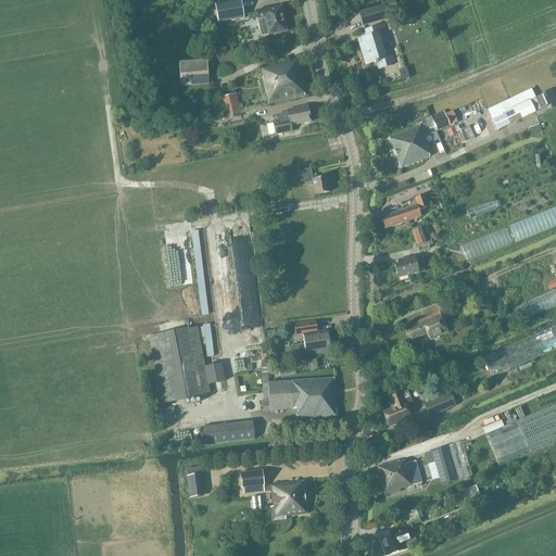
[(382,7),(361,13),(364,25),(388,19),(386,10),(397,7),(395,0),(390,0),(382,3),(382,7)]
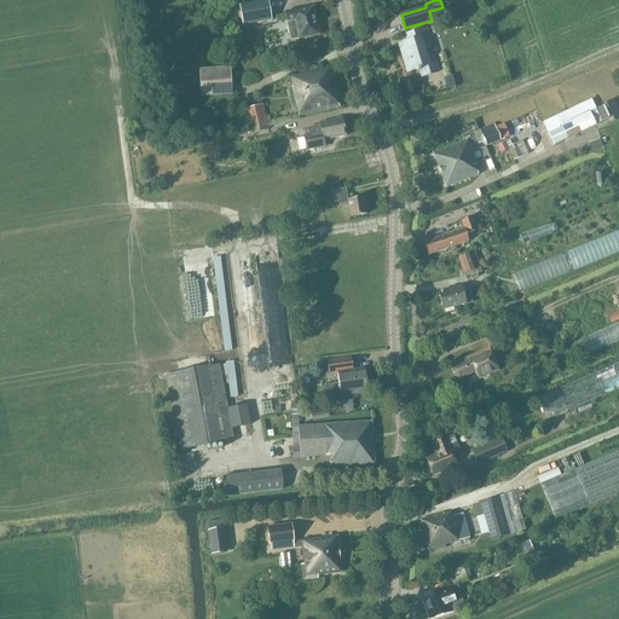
[(264,11),(262,3),(242,6),(246,28),(273,23),(271,10),(264,11)]
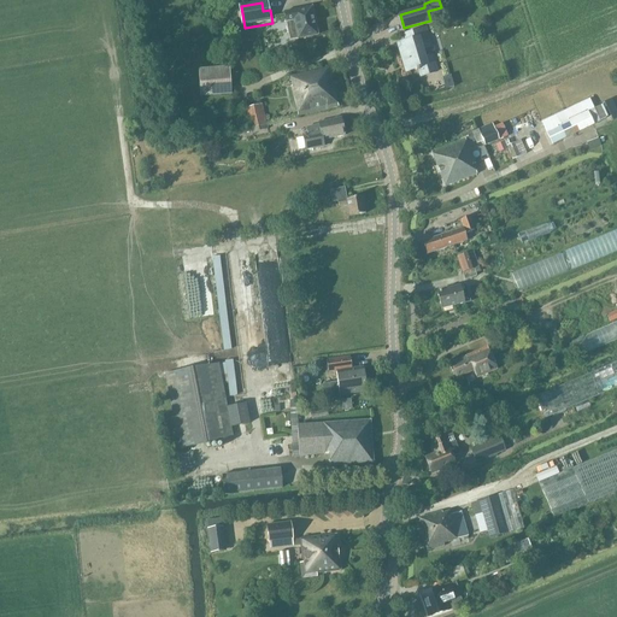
[(285,13),(286,22),(294,21),(298,39),(318,35),(312,7),(285,13)]
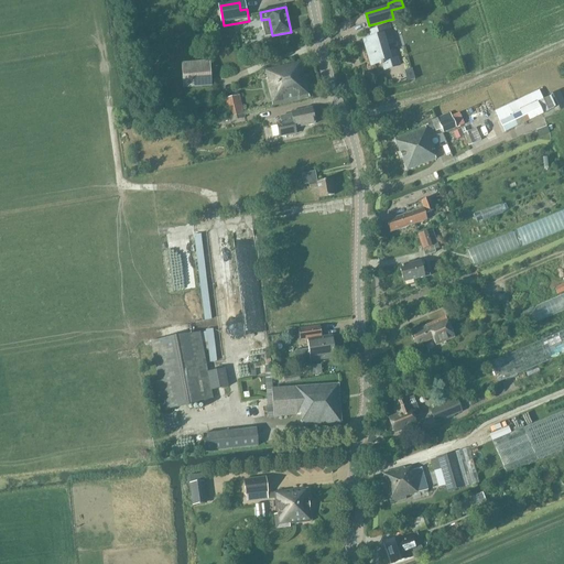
[(364,40),(370,66),(382,63),(384,69),(399,65),(394,51),(387,53),(384,46),(393,43),(388,26),(377,30),(376,29),(368,31),(370,39),(364,40)]
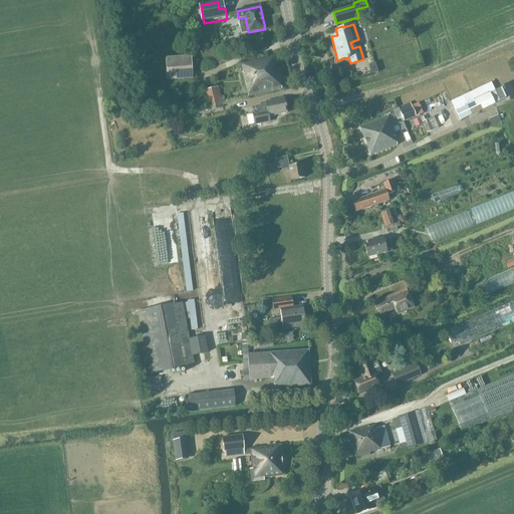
[(245,72),(243,72),(249,96),(281,88),(274,56),(243,64),(245,72)]
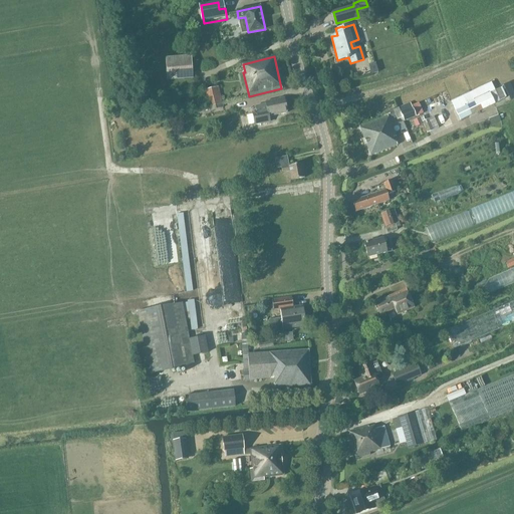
[(195,80),(193,59),(168,61),(169,82),(195,80)]
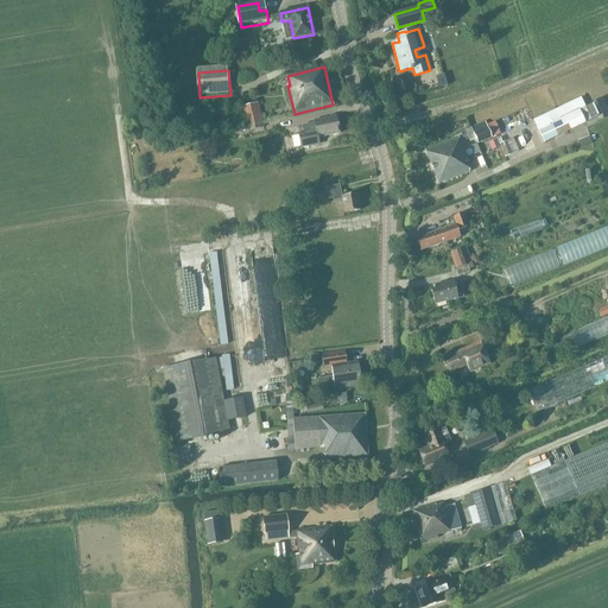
[(264,127),(258,102),(241,107),(247,131),(264,127)]
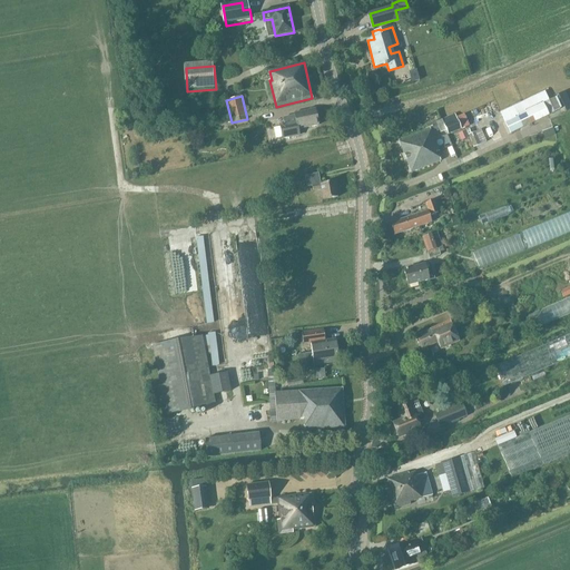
[(526,114),(505,124),(510,134),(549,116),(543,104),(524,111),(526,114)]
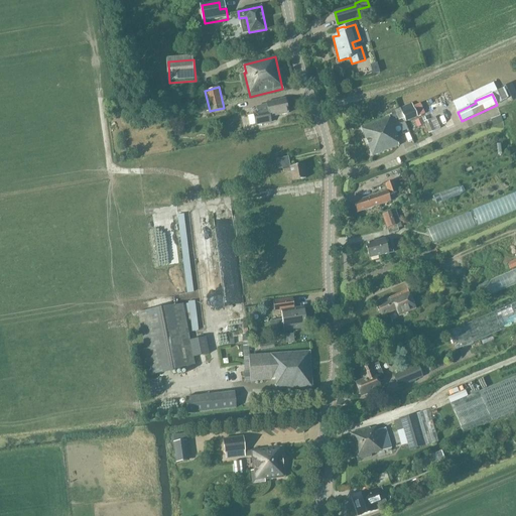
[(437,108),(442,106),(439,97),(433,99),(437,108)]
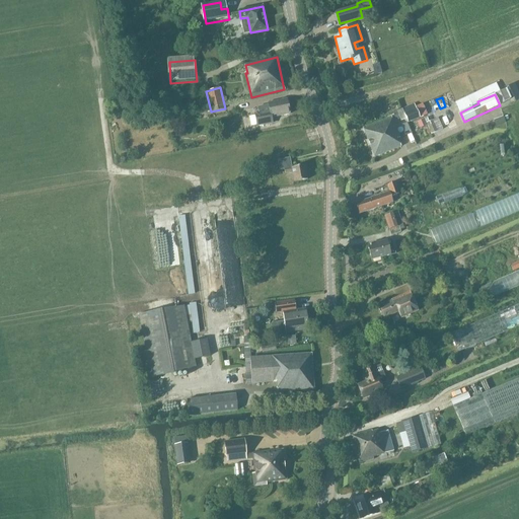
[(268,102),(269,104),(258,106),(260,113),(254,114),(256,126),(273,123),(271,118),(290,114),(287,99),(268,102)]
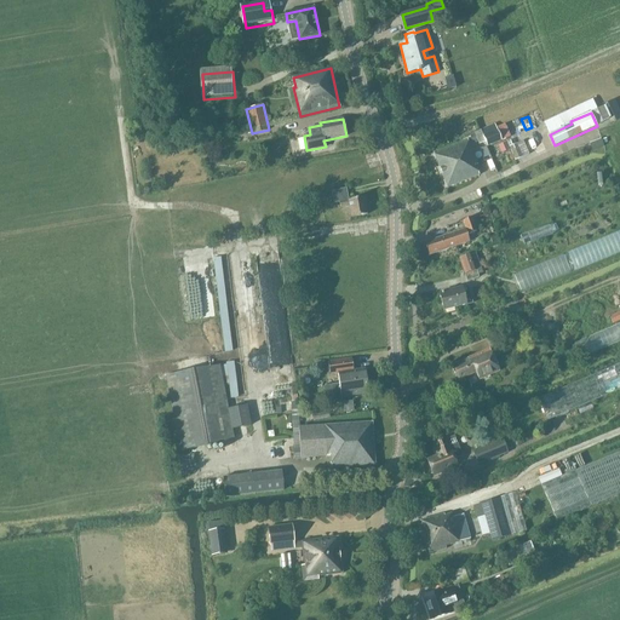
[(494,124),(475,132),(480,144),(486,142),(487,145),(501,141),(494,124)]
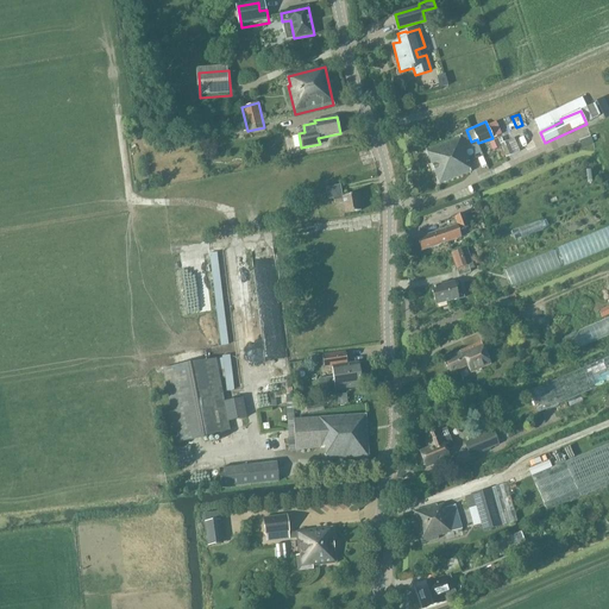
[(426,151),(439,184),(471,171),(468,162),(469,162),(459,137),(426,151)]
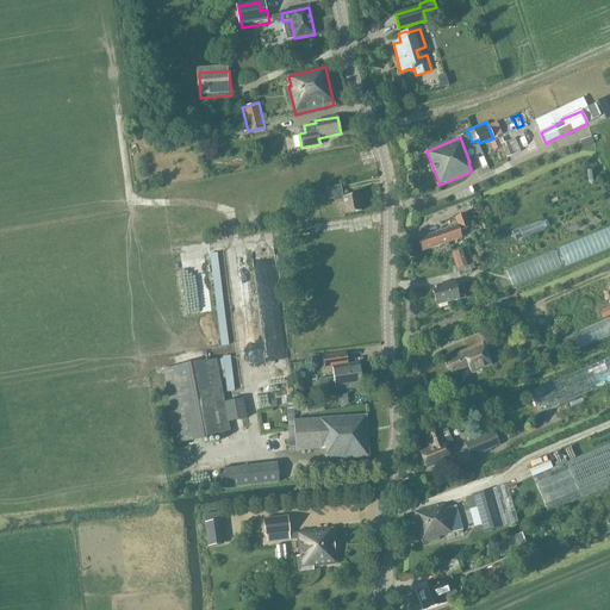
[(508,141),(502,144),(508,157),(514,154),(508,141)]
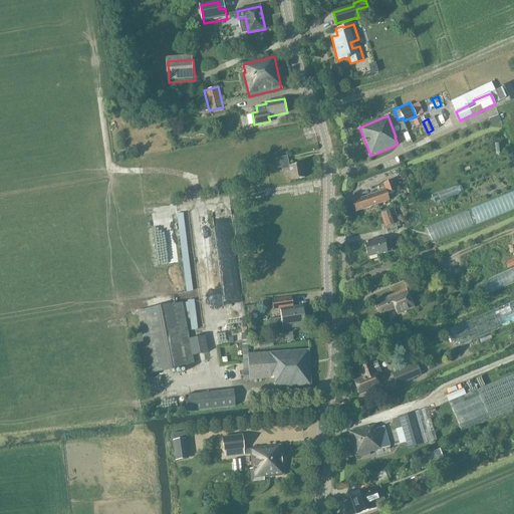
[(275,158),(277,169),(281,168),(282,172),(289,171),(291,180),(304,178),(302,164),(289,166),(287,156),(275,158)]
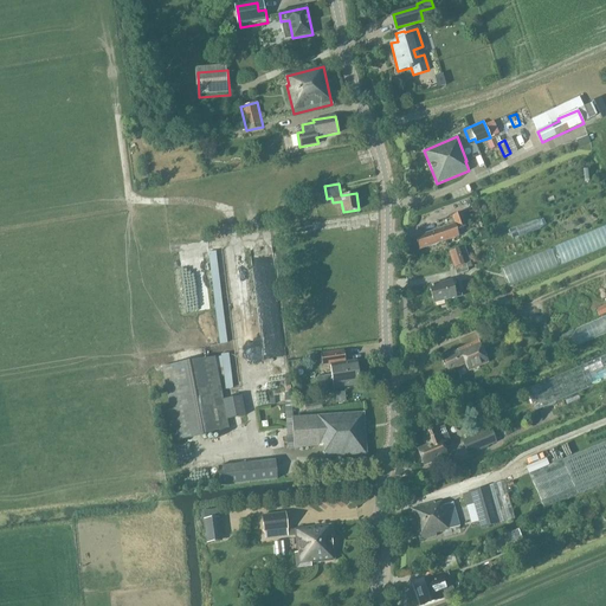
[(455,224),(416,238),(420,250),(458,236),(456,229),(466,225),(462,212),(452,216),(455,224)]
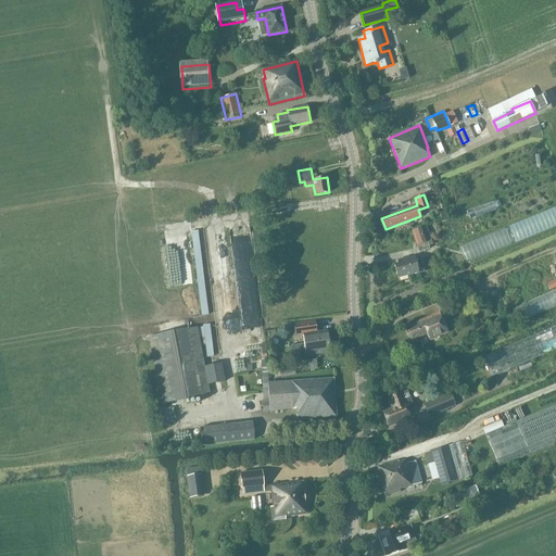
[(500,210),(497,200),(471,206),(474,215),(500,210)]
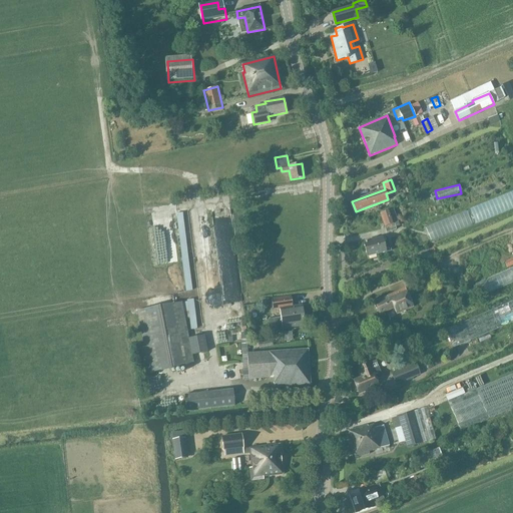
[(427,239),(512,209),(512,191),(422,223),(427,239)]
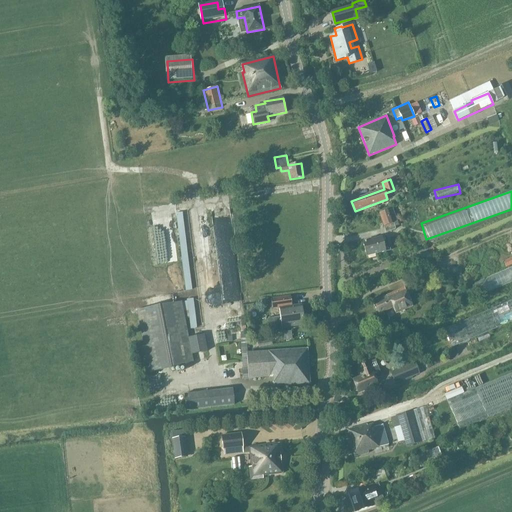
[(238,305),(230,210),(209,212),(210,220),(197,221),(202,280),(211,279),(212,286),(219,286),(221,307),(238,305)]
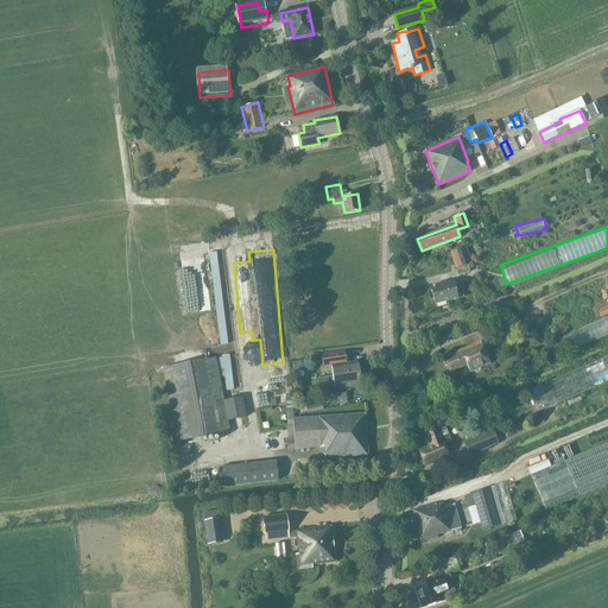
[(450,254),(458,277),(469,272),(467,266),(461,249),(450,254)]
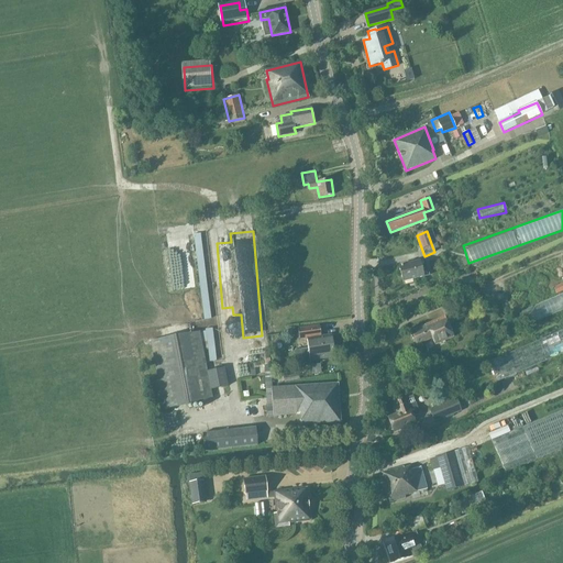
[(192,232),(202,319),(210,318),(201,232),(192,232)]
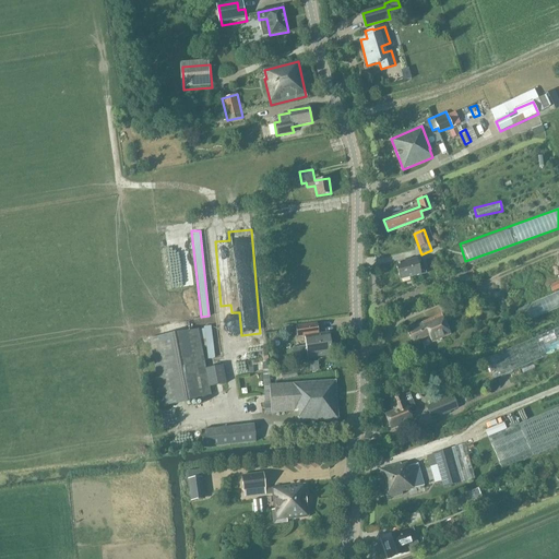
[(167,247),(169,286),(187,285),(186,272),(178,272),(177,264),(185,264),(183,247),(167,247)]
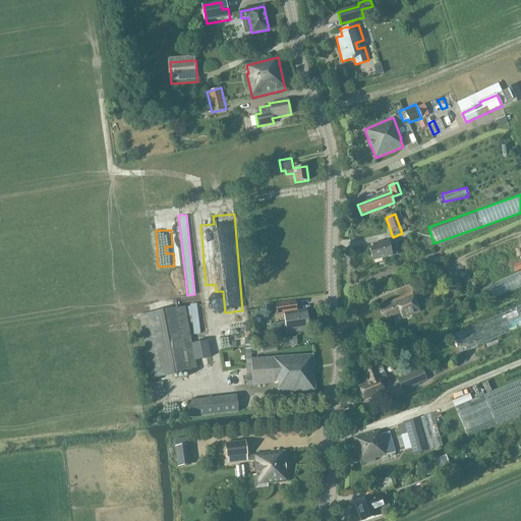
[(388,241),(369,246),(372,262),(392,256),(397,255),(393,242),(388,243),(388,241)]
